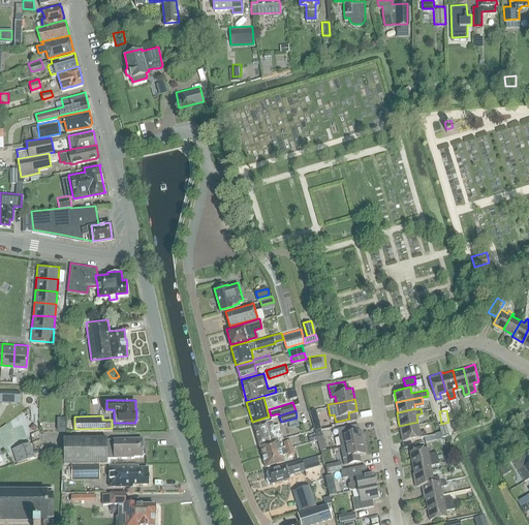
[(320,426),(318,417),(311,419),(314,428),(320,426)]
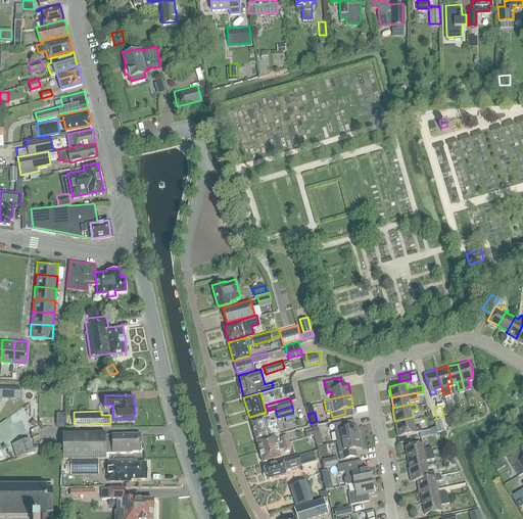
[(250,419),(255,438),(275,432),(280,431),(278,426),(277,423),(276,418),(271,419),(269,413),(250,419)]
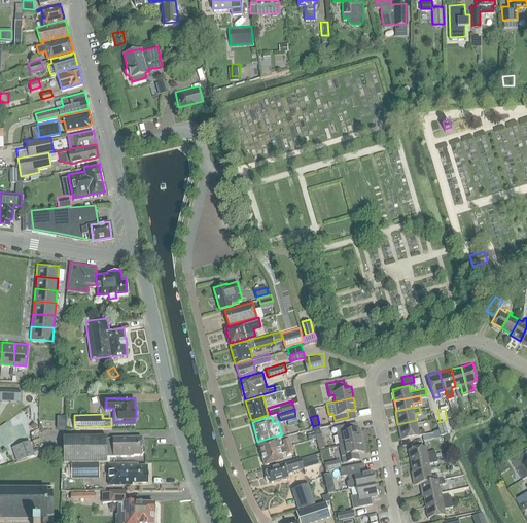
[(418,427),(416,420),(397,424),(400,437),(419,433),(419,432),(424,431),(423,426),(418,427)]
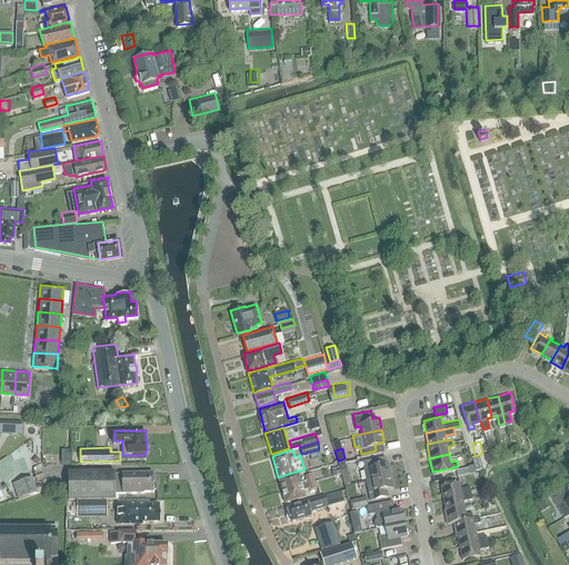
[(366,478),(370,477),(390,473),(388,461),(381,462),(380,455),(361,458),(366,478)]
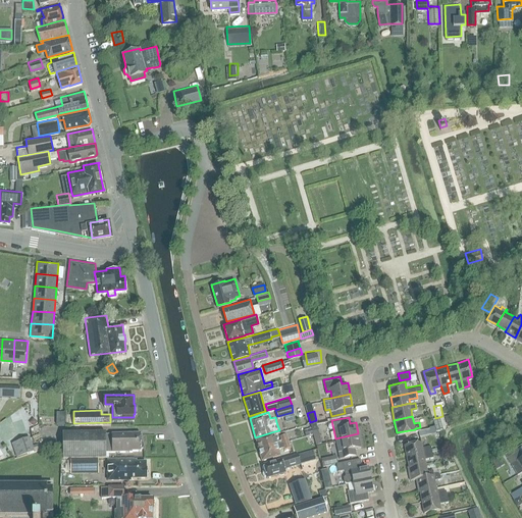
[(141,446),(141,445),(141,432),(140,432),(140,430),(111,431),(105,431),(105,429),(62,430),(62,456),(106,455),(105,450),(132,450),(132,449),(141,449),(141,446)]
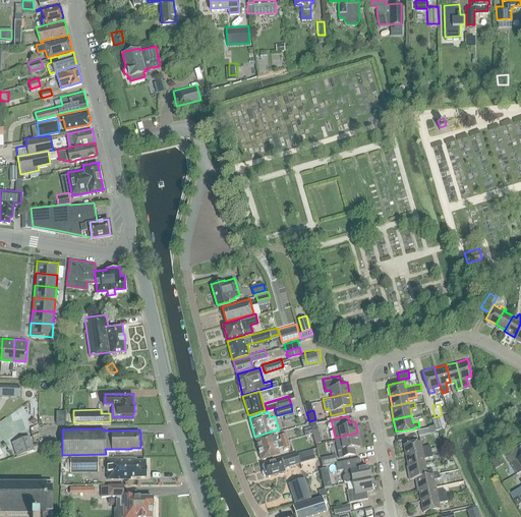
[(281,440),(288,438),(286,431),(279,433),(280,437),(276,438),(274,431),(254,437),(257,446),(277,441),(277,442),(281,440)]
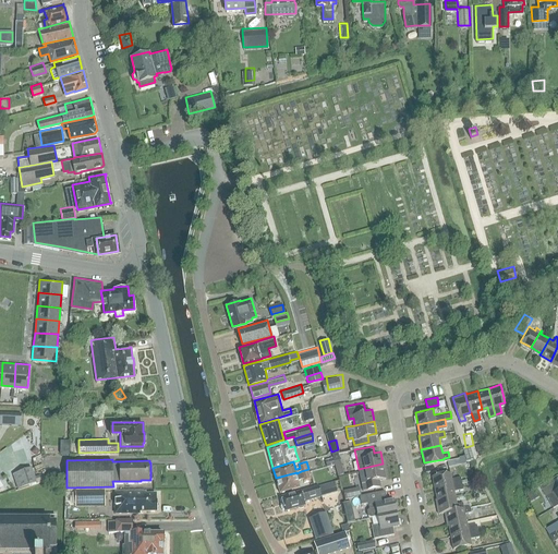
[(383,464),(363,468),(364,474),(360,476),(363,488),(380,484),(378,477),(385,476),(383,464)]
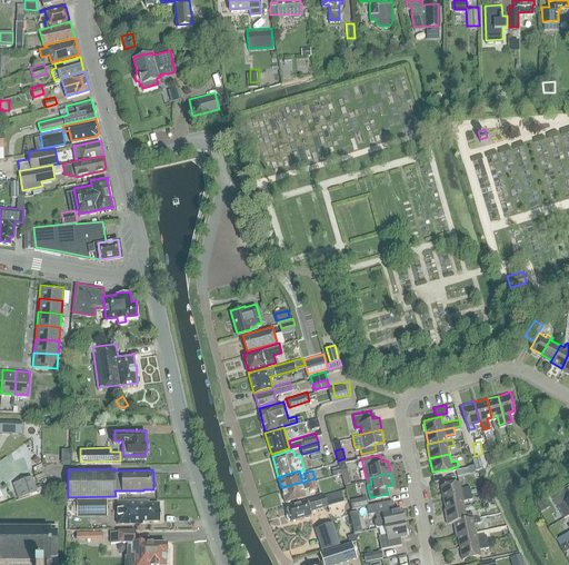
[(32,474),(12,481),(18,495),(37,489),(32,474)]
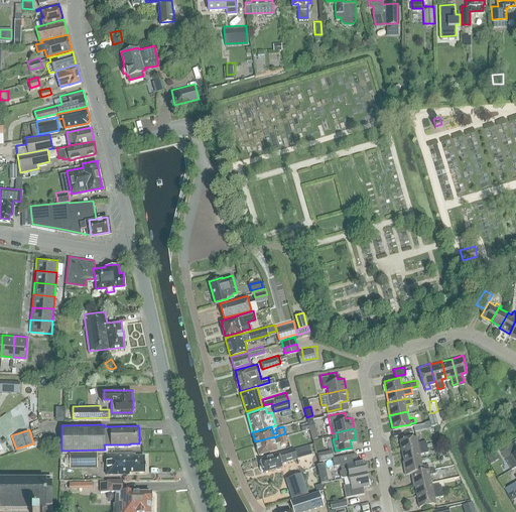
[(286,440),(285,433),(278,435),(274,437),(274,436),(255,441),(258,454),(277,448),(275,441),(279,440),(280,442),(286,440)]
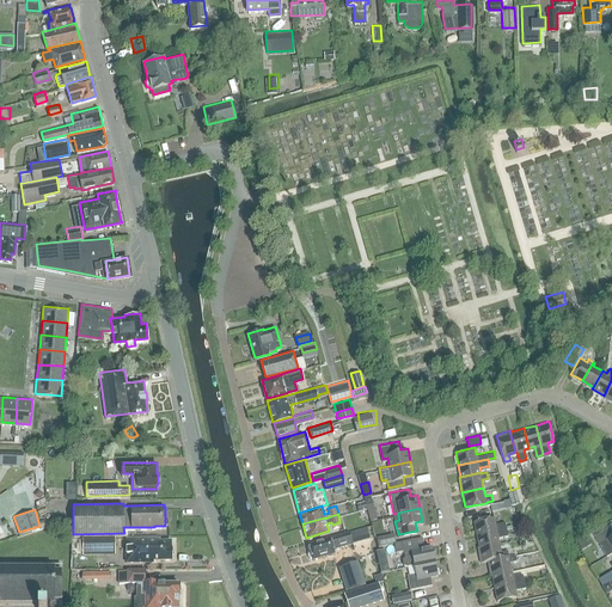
[(476,533),(506,526),(505,520),(495,521),(494,515),(473,519),(476,533)]
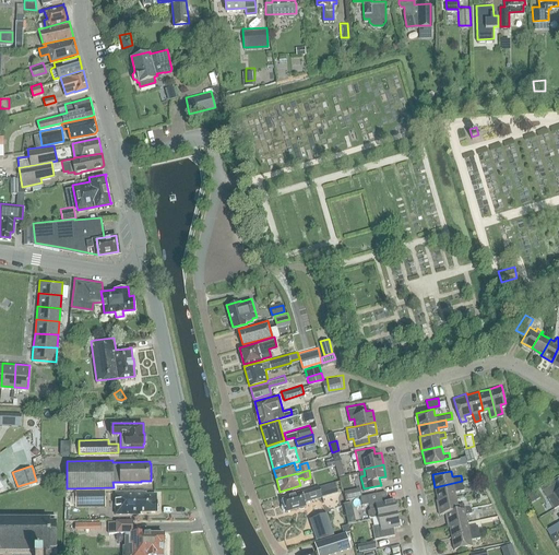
[(285,509),(298,506),(300,506),(302,506),(304,504),(306,504),(305,498),(322,494),(320,489),(336,484),(335,480),(282,495),(283,500),(282,503),(283,507),(285,507),(285,509)]
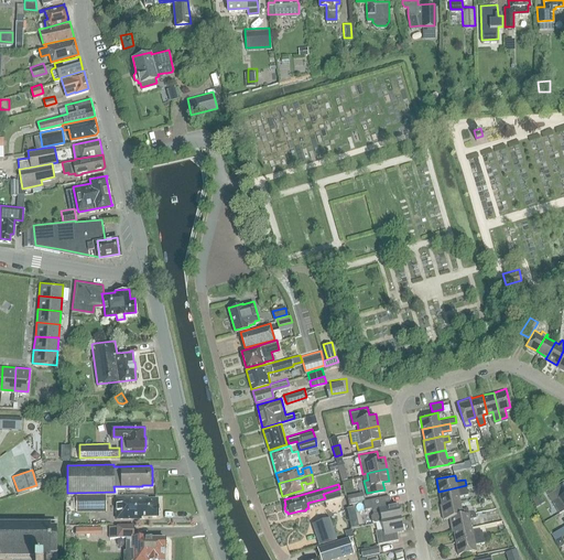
[(563,490),(561,484),(548,492),(559,510),(563,507),(563,490)]
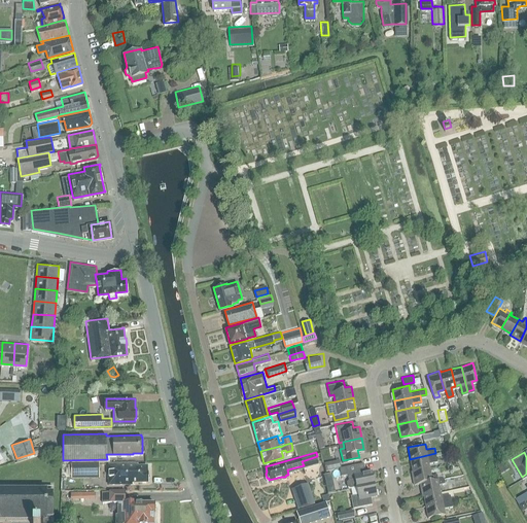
[(437,459),(435,453),(410,459),(412,468),(411,468),(412,471),(429,467),(428,461),(437,459)]
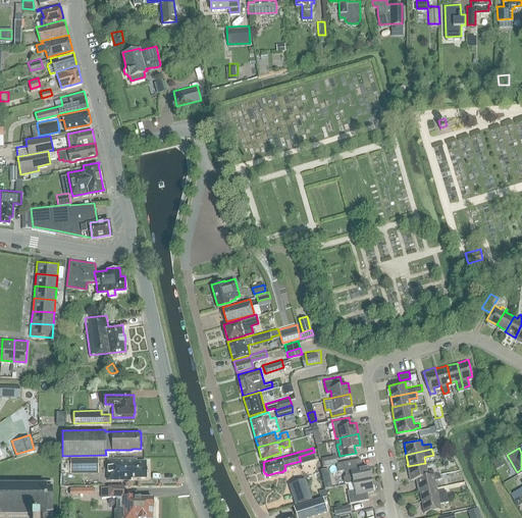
[(360,456),(335,461),(337,469),(344,467),(345,472),(343,475),(344,479),(346,481),(353,479),(370,476),(368,464),(361,465),(360,456)]
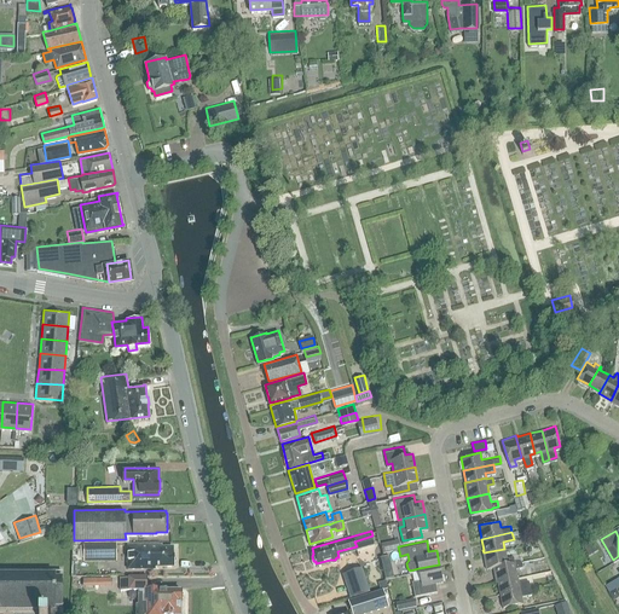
[(595,548),(591,540),(583,544),(586,552),(595,548)]
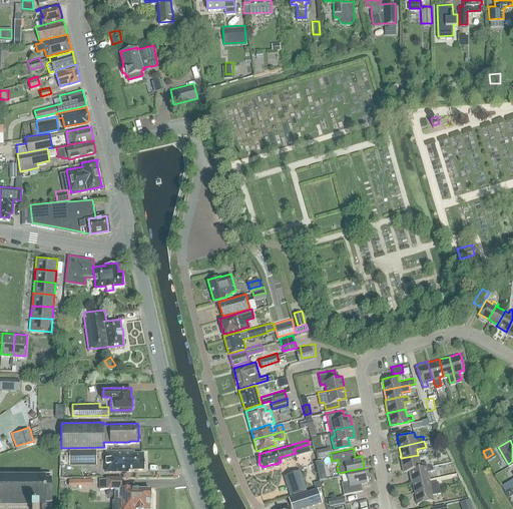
[(128,468),(144,467),(144,457),(143,457),(143,451),(133,451),(133,449),(121,449),(105,449),(105,450),(105,469),(119,469),(128,469),(128,468)]
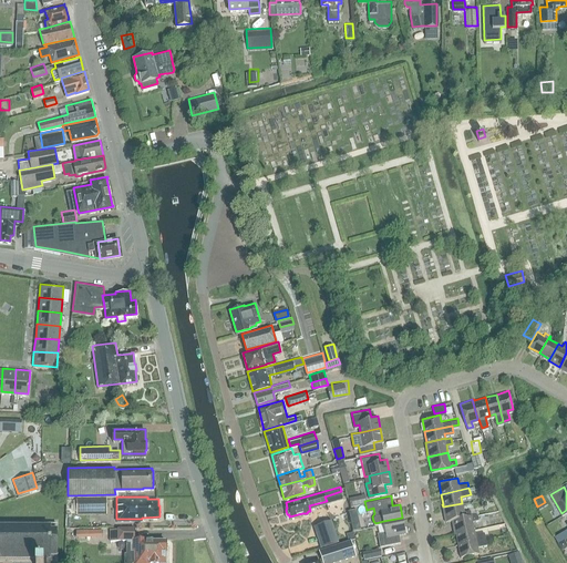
[(76,498),(76,511),(106,511),(106,498),(76,498)]
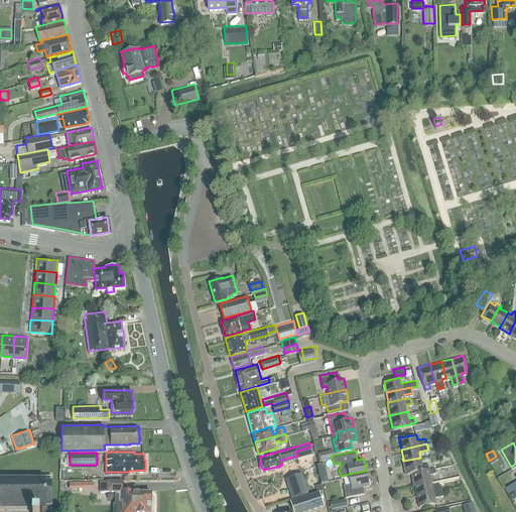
[(405,472),(410,471),(428,468),(428,467),(427,462),(422,463),(420,458),(403,461),(405,472)]
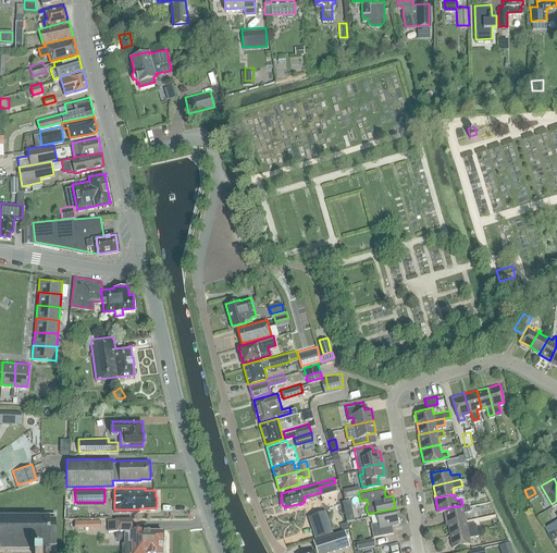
[(446,520),(465,516),(463,510),(470,508),(469,503),(462,504),(462,505),(443,508),(446,520)]
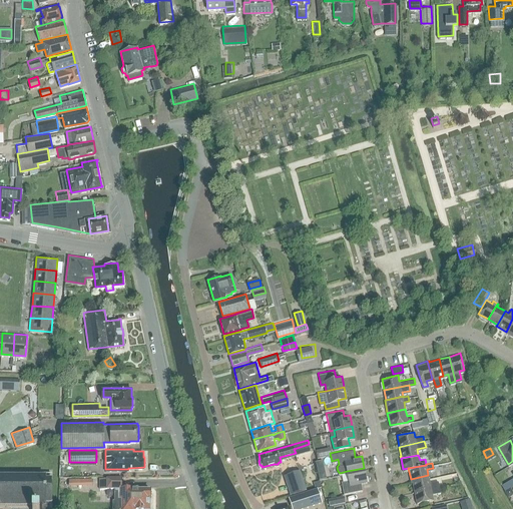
[(293,492),(306,488),(300,468),(286,473),(293,492)]
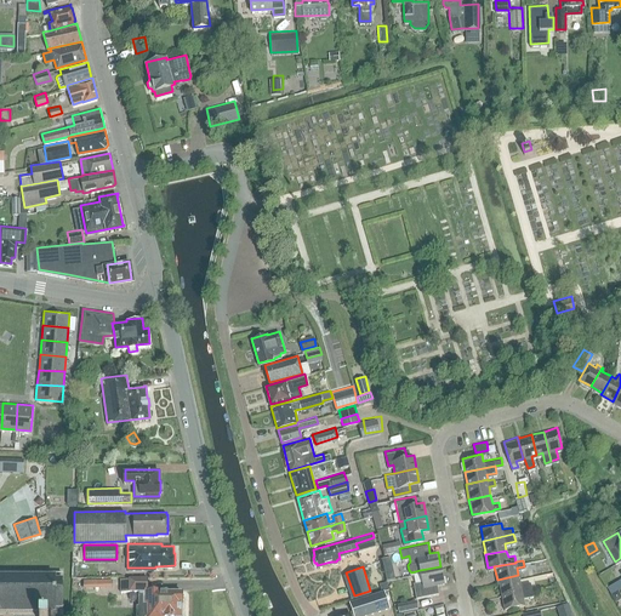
[(440,566),(420,570),(421,580),(412,581),(416,595),(438,591),(437,582),(444,581),(440,566)]
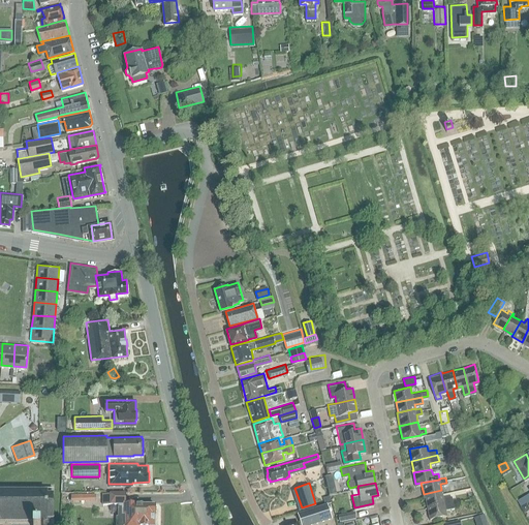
[(50,524),(51,523),(53,523),(53,489),(0,488),(0,523),(12,524),(11,524),(50,524)]
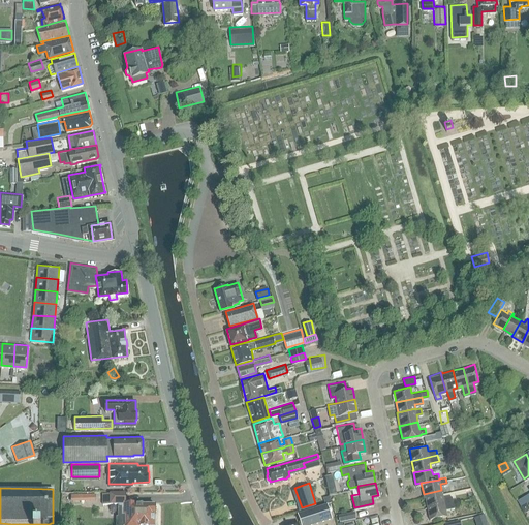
[(97,489),(73,490),(73,498),(97,497),(97,489)]
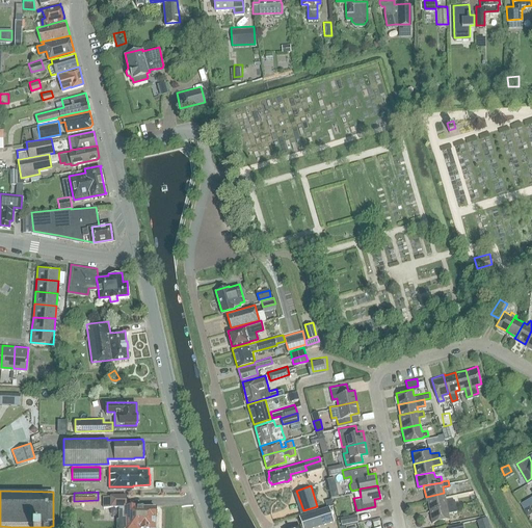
[(118,504),(118,506),(117,506),(117,517),(116,517),(115,527),(154,527),(155,517),(155,505),(143,505),(143,504),(126,504),(126,493),(109,493),(109,494),(103,494),(103,505),(118,504)]
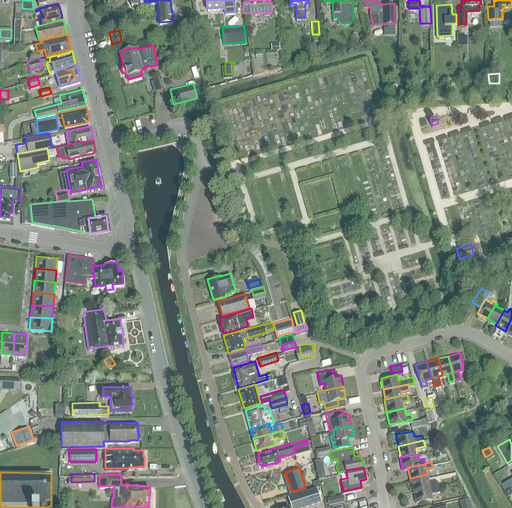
[(413,489),(438,484),(437,478),(429,480),(427,474),(410,478),(410,480),(411,479),(413,489)]
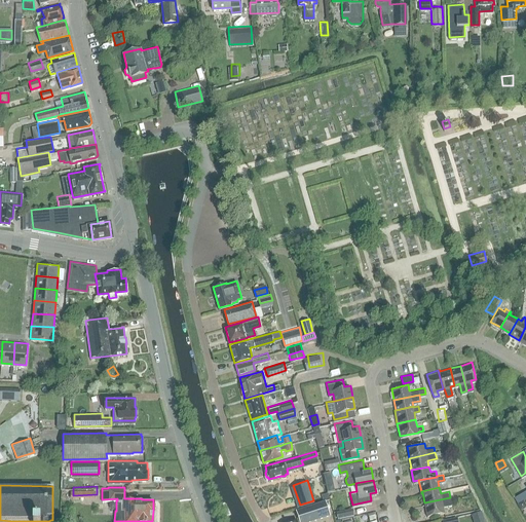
[(450,497),(424,502),(427,514),(444,511),(443,505),(451,504),(450,497)]
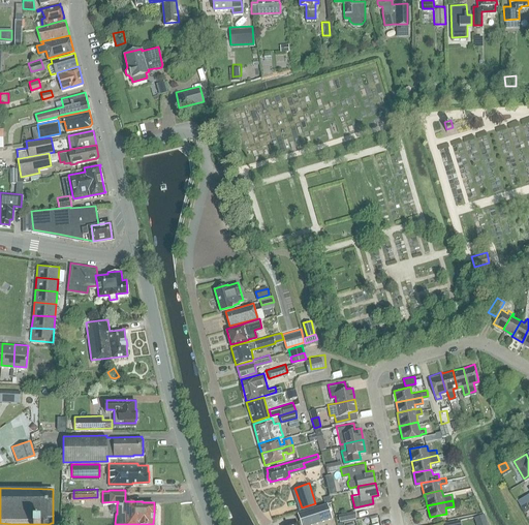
[(520,504),(524,511),(528,506),(528,505),(526,500),(520,504)]
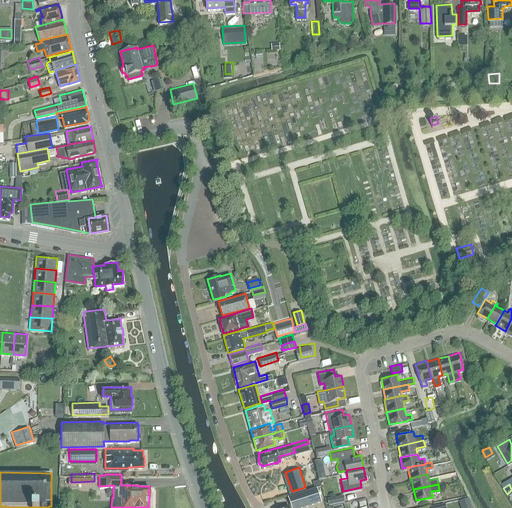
[(275,507),(294,507),(321,500),(316,485),(287,495),(291,505),(289,506),(288,504),(275,507)]
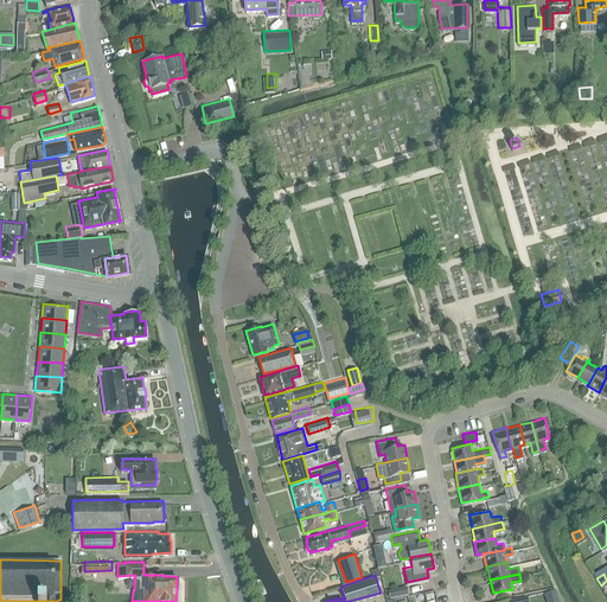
[(394,596),(411,591),(409,582),(391,588),(394,596)]
